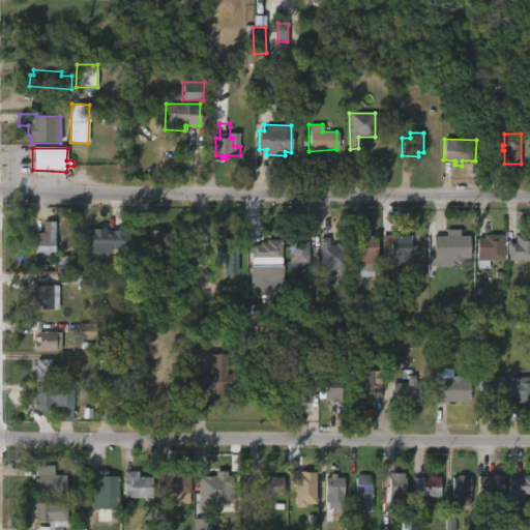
[(54,255),(33,255),(34,233),(42,233),(42,221),(55,222),(54,255)]
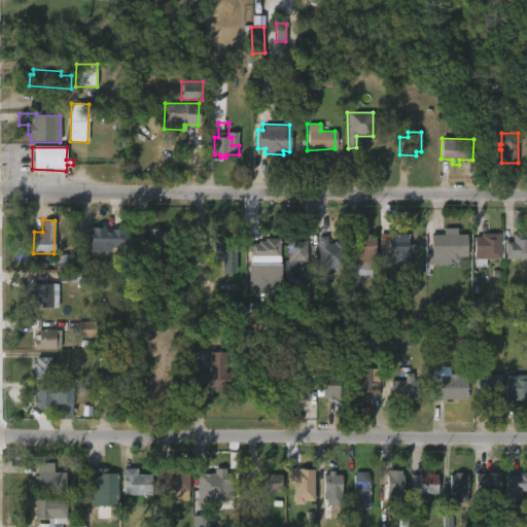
[(104,225),(104,229),(110,229),(110,247),(91,247),(90,249),(81,248),(81,235),(90,235),(90,226),(100,227),(100,225),(104,225)]
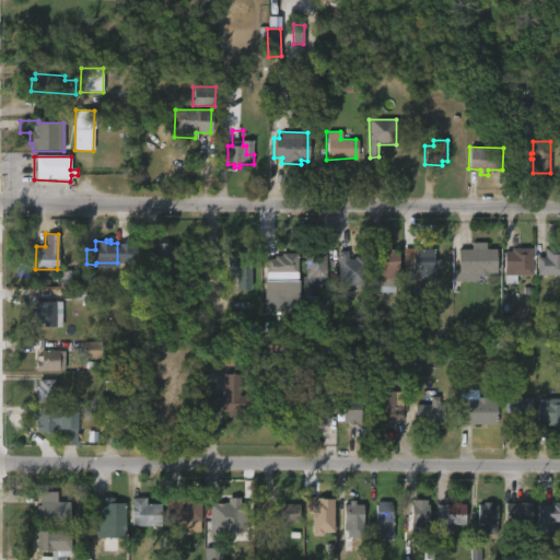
[(171,243),(171,246),(184,246),(185,265),(150,266),(150,253),(159,252),(159,244),(171,243)]
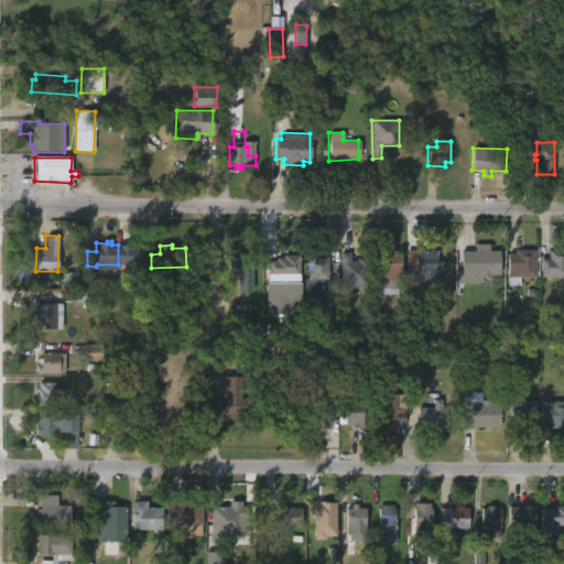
[(491,246),(491,251),(501,250),(502,275),(484,279),(484,283),(457,283),(457,274),(464,274),(463,251),(476,251),(476,246),(491,246)]
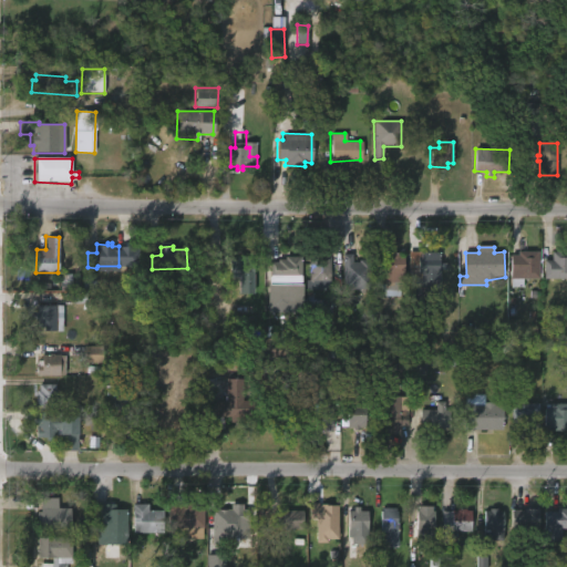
[(439,266),(439,285),(419,285),(420,302),(413,301),(412,310),(406,310),(409,250),(435,250),(435,258),(439,258),(439,266)]
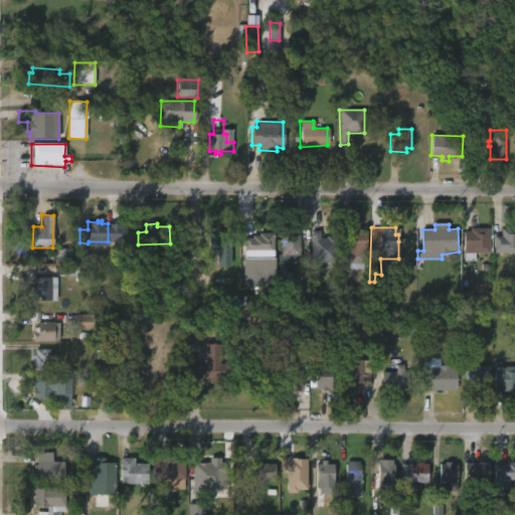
[(489,252),(463,252),(463,230),(469,230),(469,227),(489,228),(489,252)]
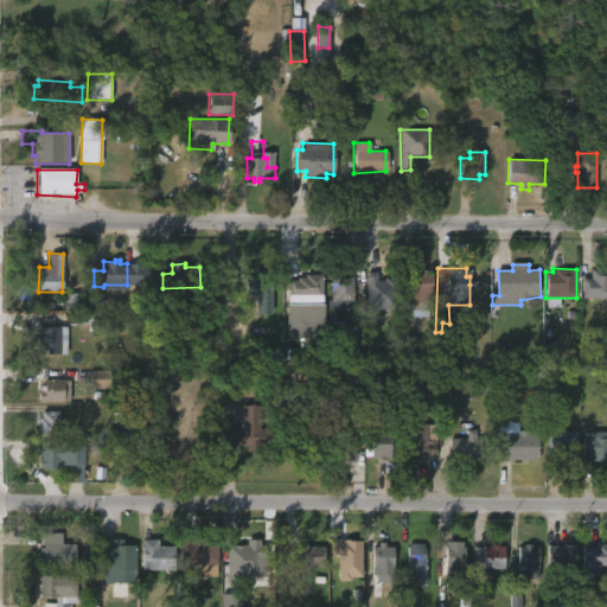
[(606,269),(606,298),(583,298),(585,279),(593,279),(593,269),(606,269)]
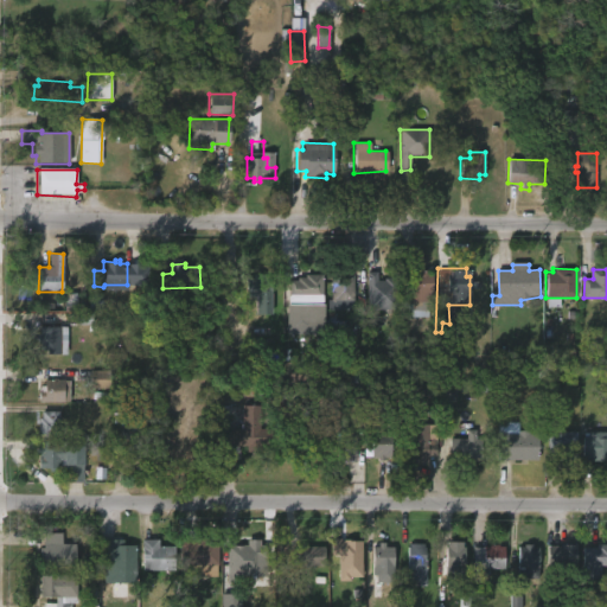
[(377,272),(377,280),(384,280),(384,276),(397,276),(397,308),(368,308),(368,270),(377,272)]
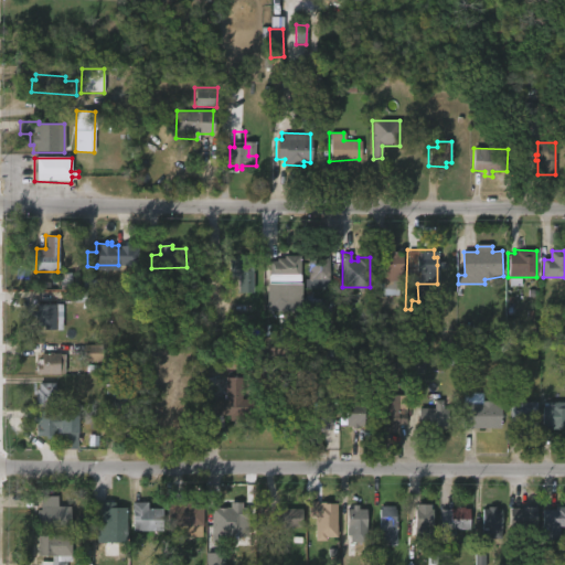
[(396,252),(396,254),(400,254),(400,281),(382,281),(382,255),(388,255),(388,252),(396,252)]
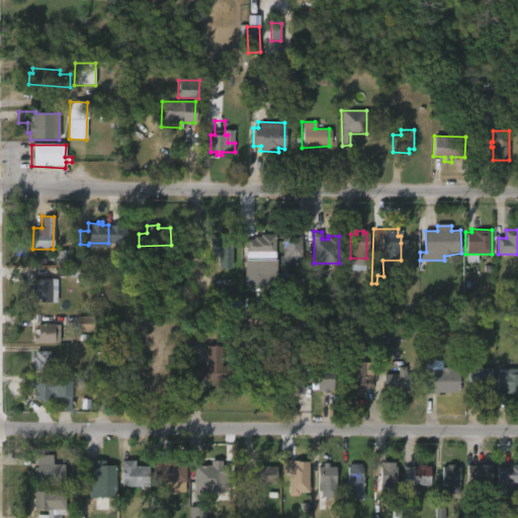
[(223,234),(223,238),(231,238),(230,268),(218,267),(218,249),(208,249),(209,237),(217,237),(217,234),(223,234)]
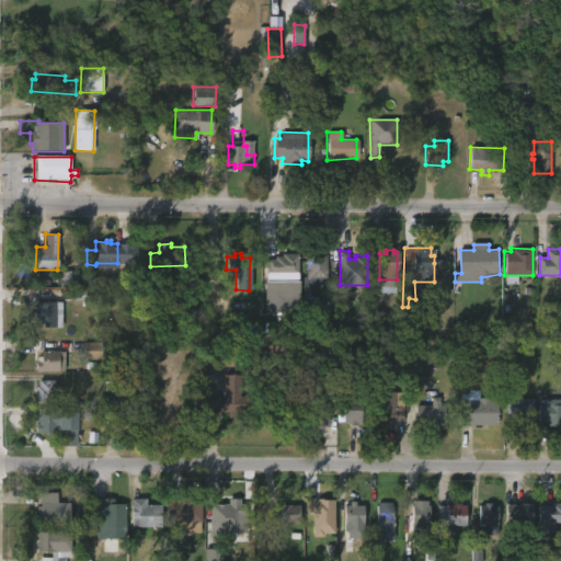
[(296,254),(296,274),(294,274),(294,277),(297,277),(296,302),(262,301),(265,259),(272,260),(272,256),(279,256),(281,253),(296,254)]
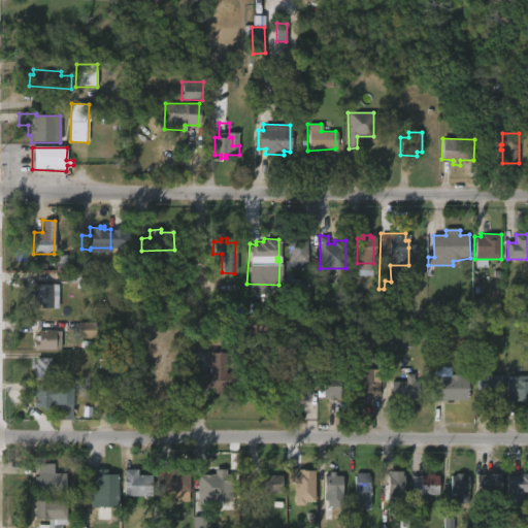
[(306,269),(284,269),(284,260),(287,260),(287,238),(306,238),(306,269)]
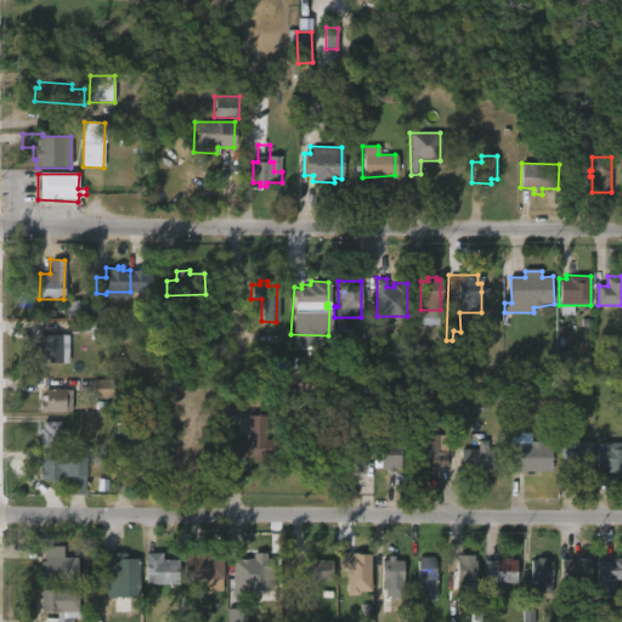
[(68,334),(68,362),(47,362),(47,357),(39,357),(39,334),(68,334)]
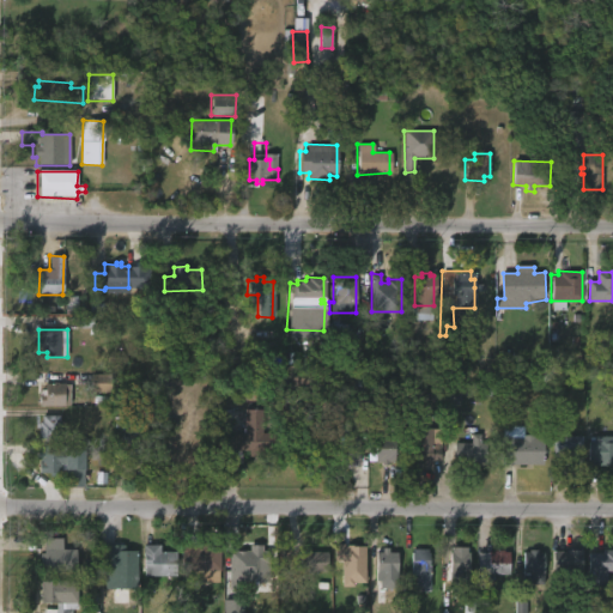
[(110,393),(111,378),(91,377),(91,392),(110,393)]
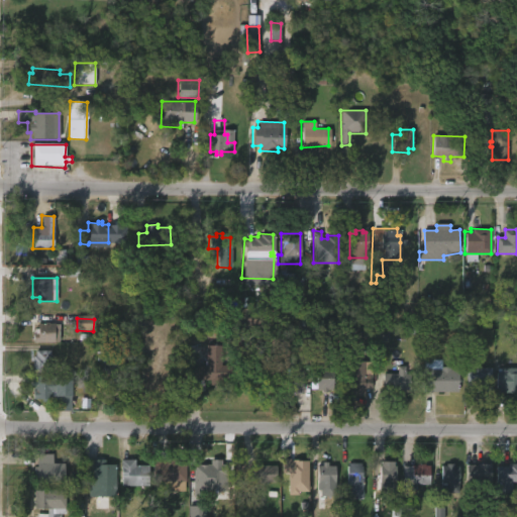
[(49,322),(61,324),(60,343),(34,342),(34,333),(35,333),(35,329),(38,329),(38,323),(49,322)]
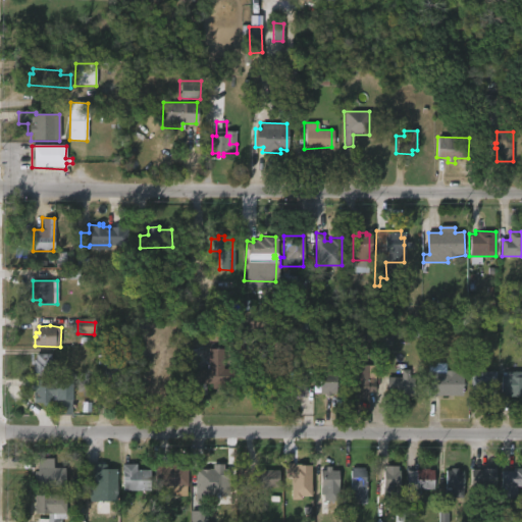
[(330,359),(331,345),(320,344),(319,359),(330,359)]
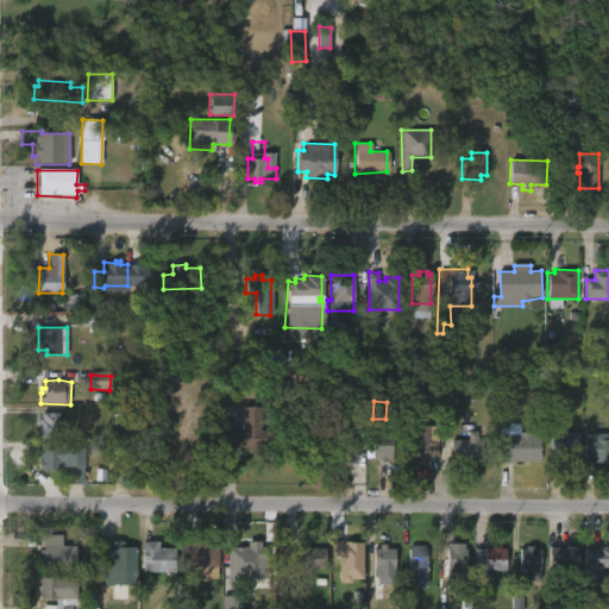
[(259,407),(259,429),(271,429),(271,447),(256,447),(255,453),(246,453),(246,447),(238,447),(238,459),(233,459),(233,468),(218,466),(220,428),(239,429),(239,425),(242,425),(242,407),(259,407)]
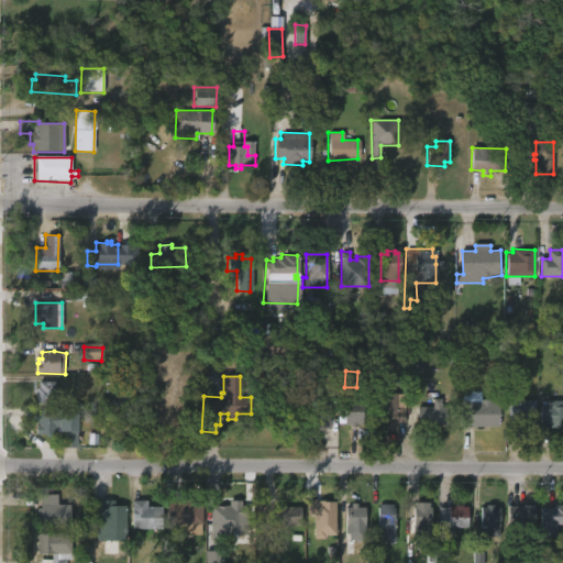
[(327,377),(311,379),(312,386),(327,385),(327,377)]
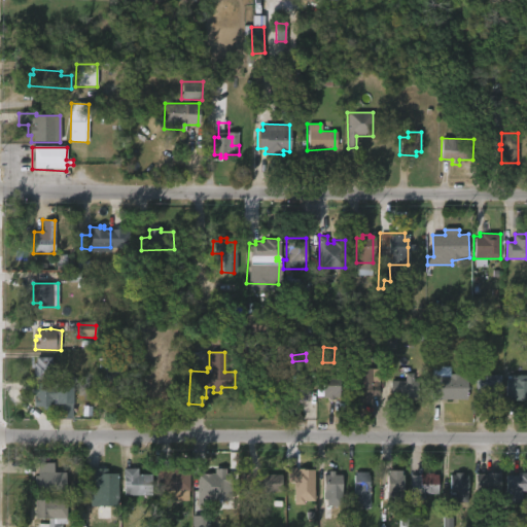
[(51,380),(35,379),(35,363),(37,363),(37,357),(53,357),(51,380)]
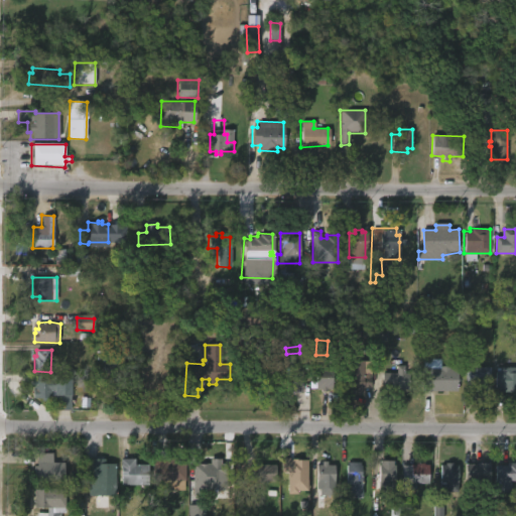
[(102,351),(102,355),(123,356),(123,388),(101,388),(102,370),(94,370),(94,350),(102,351)]
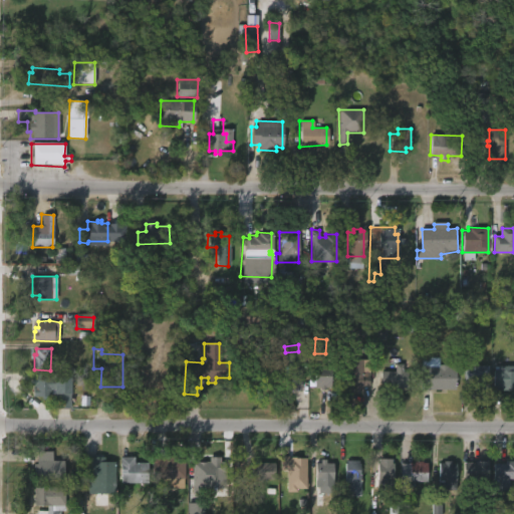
[(439,357),(439,364),(456,367),(456,390),(420,389),(421,356),(439,357)]
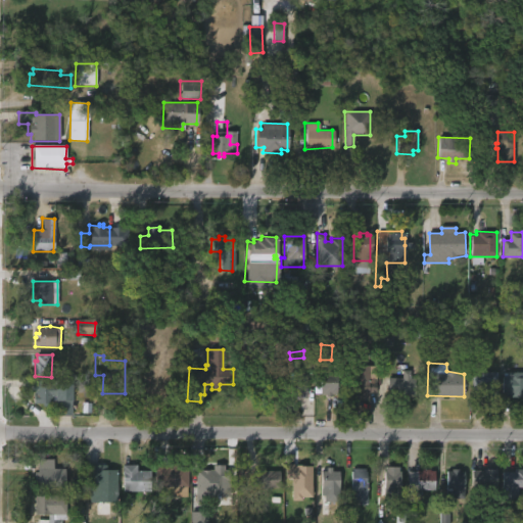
[(369,366),(369,382),(375,382),(375,393),(368,393),(368,399),(352,399),(352,366),(369,366)]
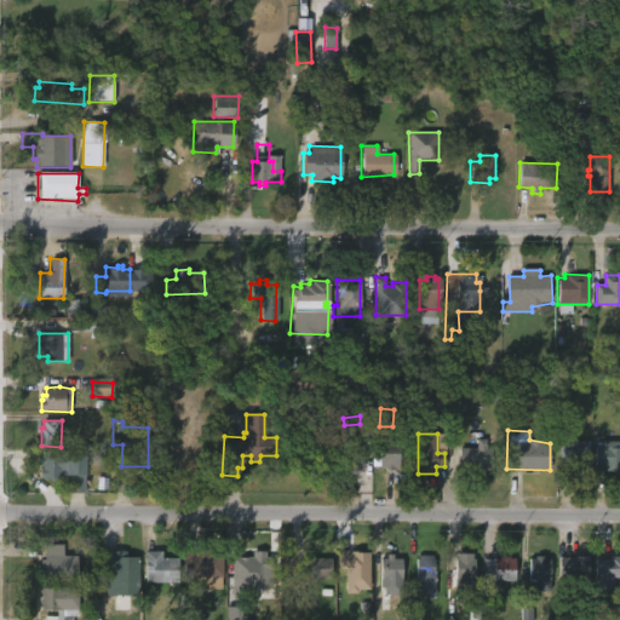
[(363,472),(342,472),(342,435),(365,435),(363,472)]
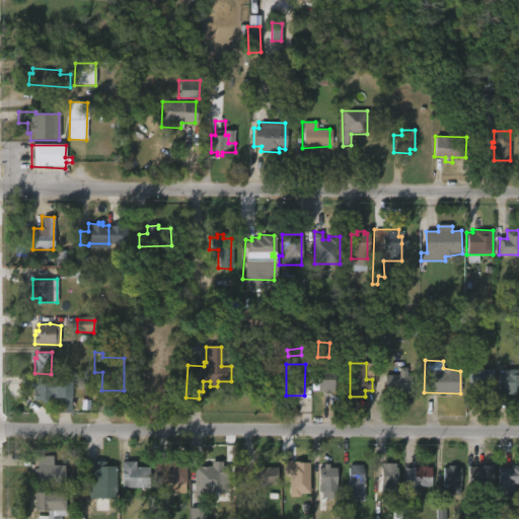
[(477,365),(477,369),(493,369),(493,394),(466,394),(466,364),(477,365)]
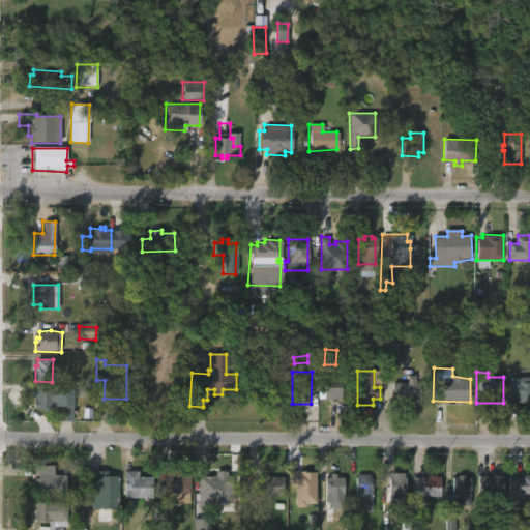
[(529,376),(529,403),(514,403),(516,400),(508,399),(508,380),(512,380),(512,376),(529,376)]
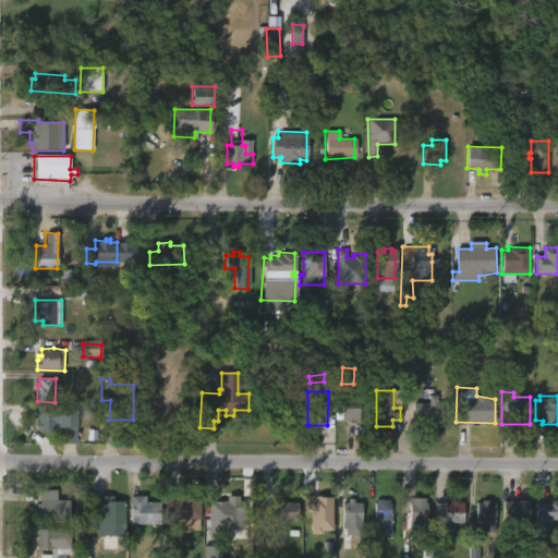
[(362,397),(362,419),(354,419),(354,423),(343,421),(344,408),(339,408),(339,397),(362,397)]
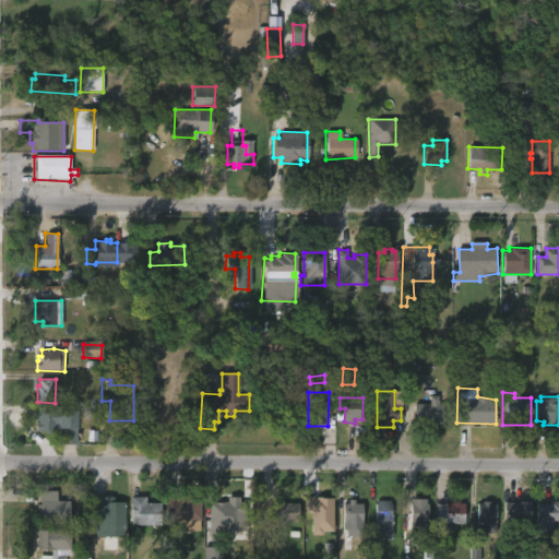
[(442,404),(441,427),(427,427),(427,420),(423,420),(423,417),(413,416),(414,403),(442,404)]
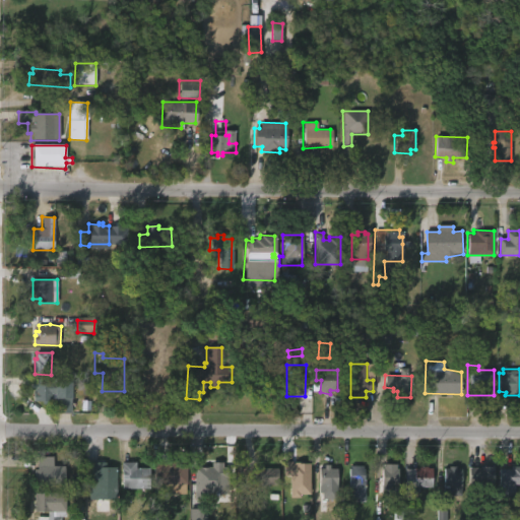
[(71,379),(71,383),(73,383),(73,413),(58,413),(59,404),(40,404),(40,401),(34,401),(36,379),(71,379)]
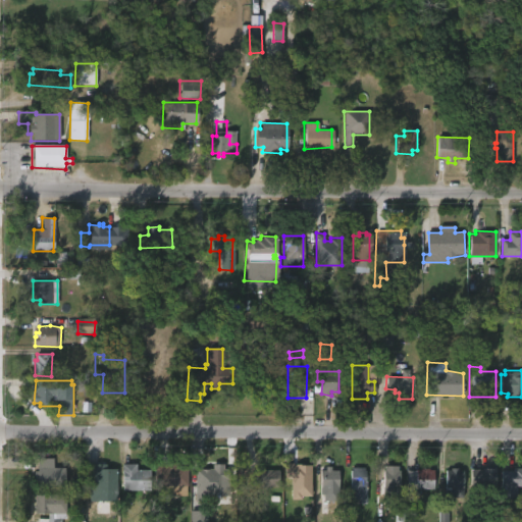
[(77,393),(94,393),(94,381),(77,381),(77,393)]
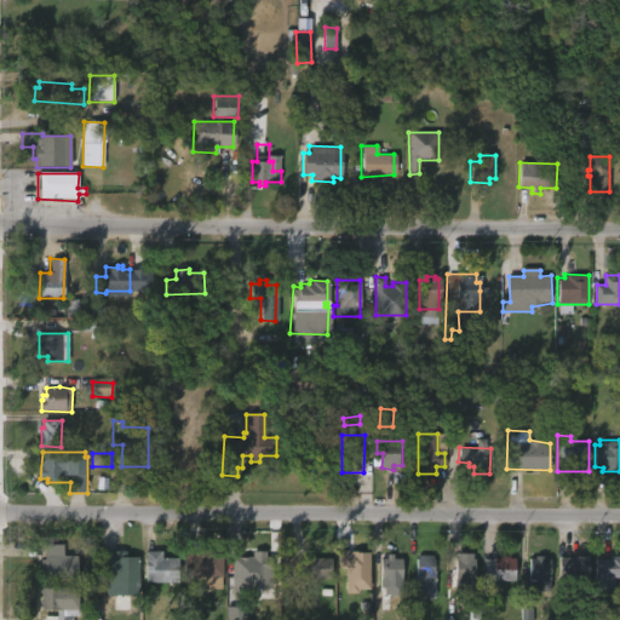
[(61,544),(61,556),(75,556),(75,579),(39,579),(38,561),(42,561),(41,544),(61,544)]
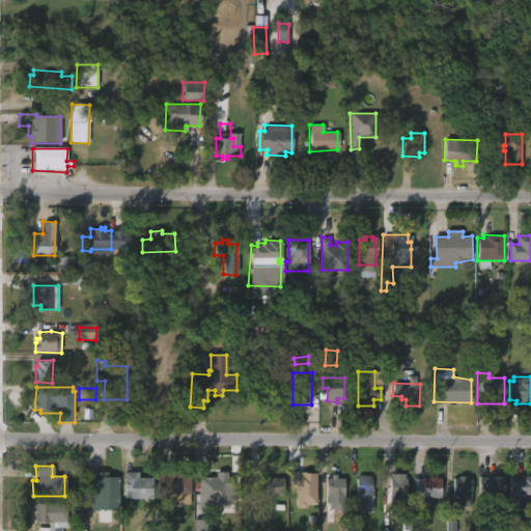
[(285,469),(285,475),(280,475),(280,482),(284,482),(284,495),(280,495),(279,502),(263,502),(263,492),(256,491),(257,474),(277,475),(277,469),(285,469)]
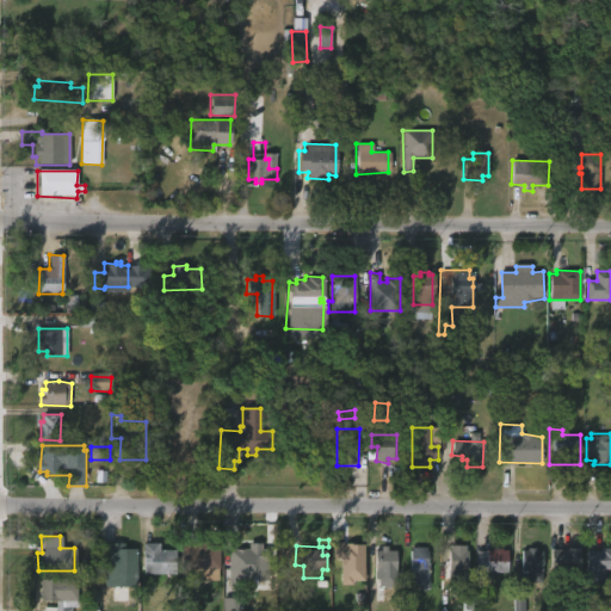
[(596,539),(596,550),(599,550),(599,548),(610,548),(610,569),(604,569),(604,584),(585,584),(585,539),(596,539)]
